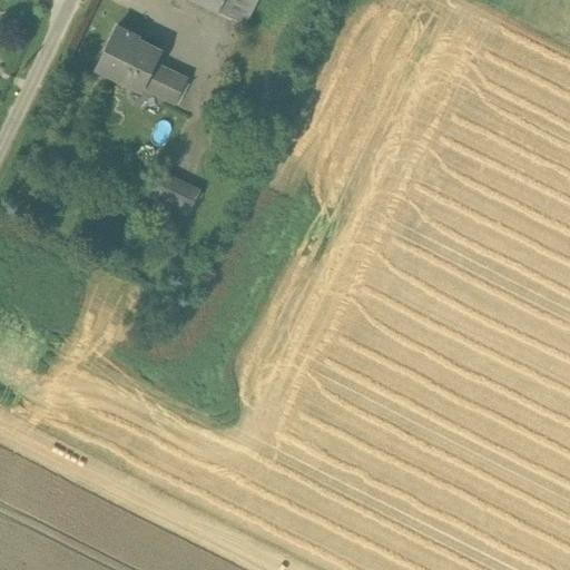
[(193,0),(218,12),(224,0),(193,0)]
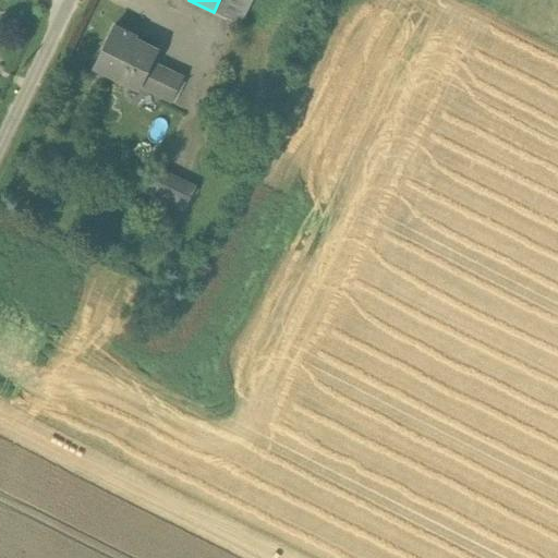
[(252,0),(219,0),(214,12),(240,25),(252,0)]
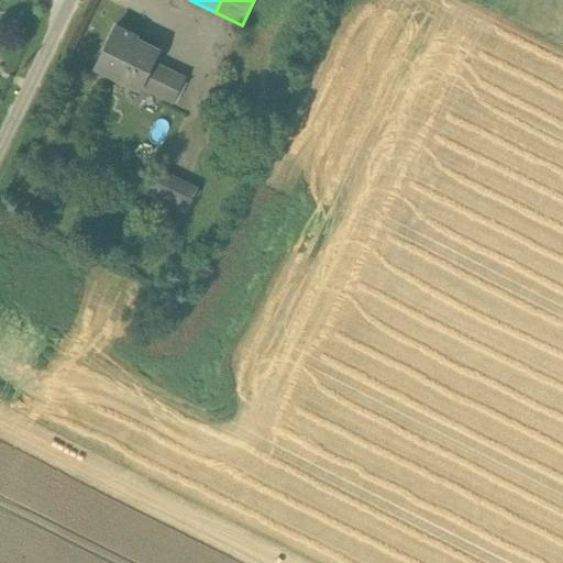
[(96,66),(142,88),(142,86),(154,63),(159,51),(136,39),(138,37),(116,26),(114,29),(96,66)]
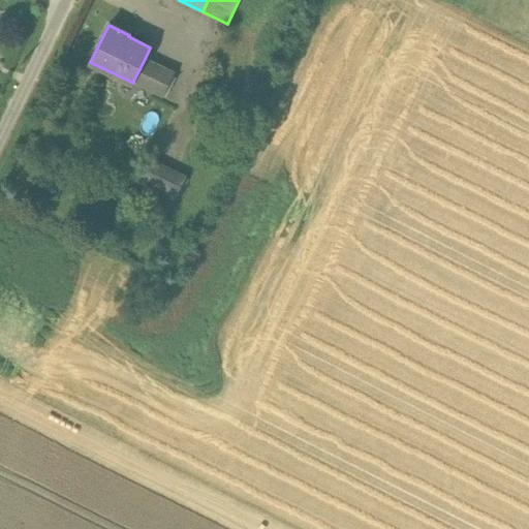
[(174,73),(145,59),(133,81),(163,95),(174,73)]
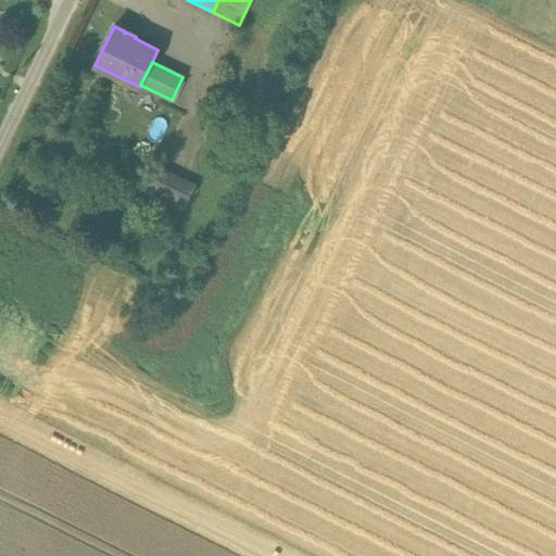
[(194,186),(156,167),(144,191),(184,210),(194,186)]
